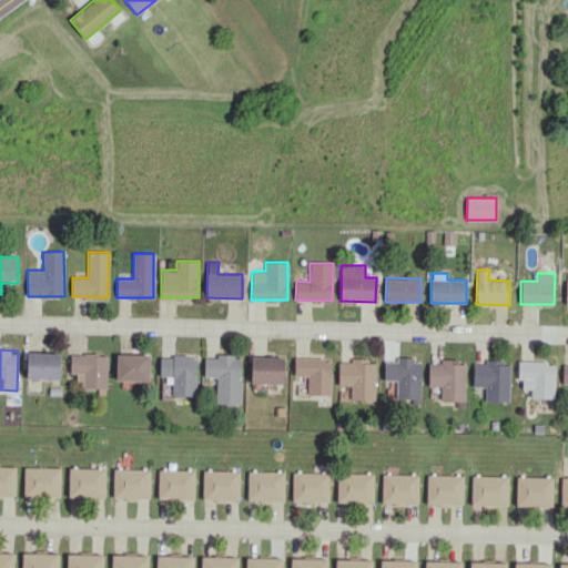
[(60,379),(60,352),(28,352),(27,378),(60,379)]
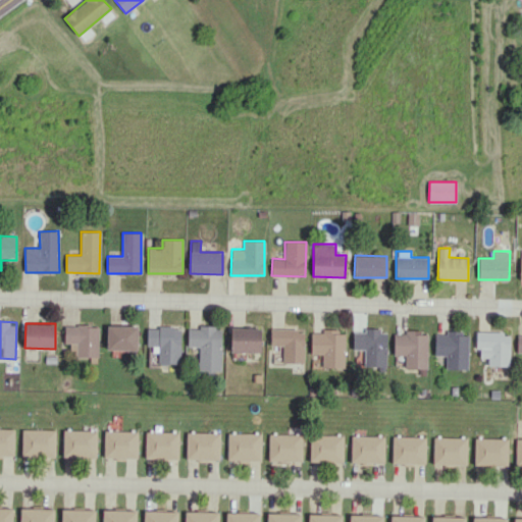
[(72,357),(98,358),(98,325),(64,325),(64,344),(72,344),(72,357)]
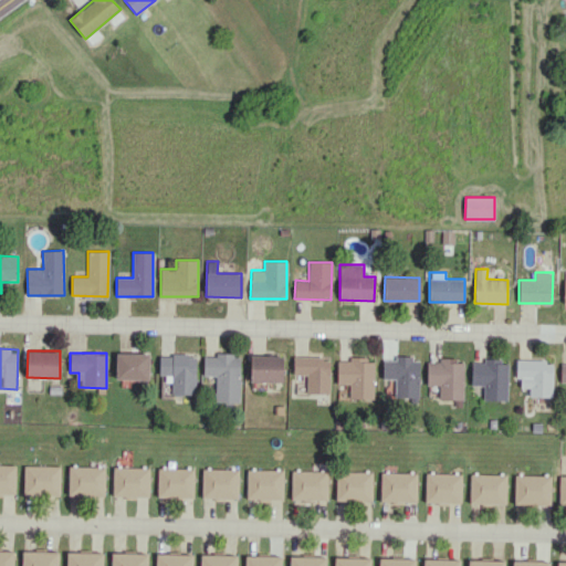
[(116,379),(149,379),(149,354),(116,353),(116,379)]
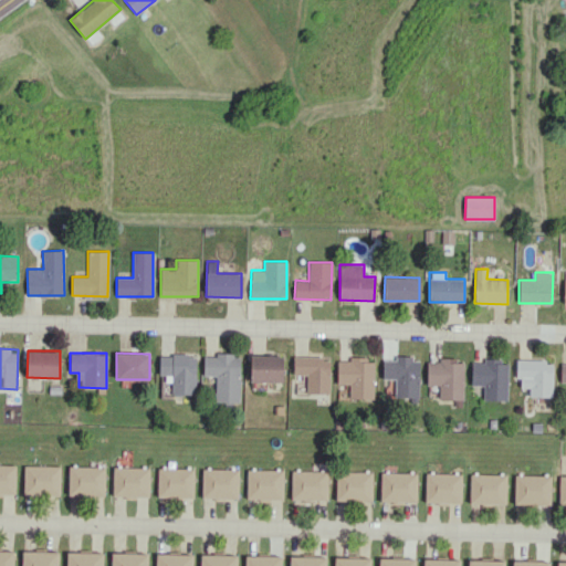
[(195,395),(196,355),(159,354),(159,378),(171,378),(171,395),(195,395)]
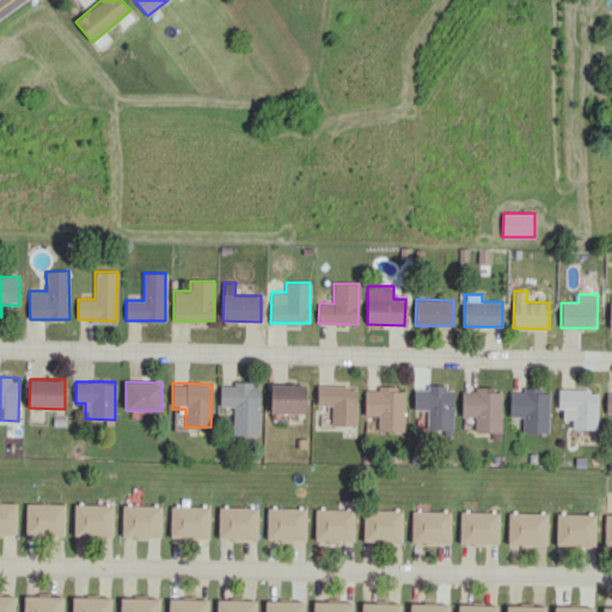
[(259,384),(220,383),(220,407),(233,407),(233,434),(259,435),(259,384)]
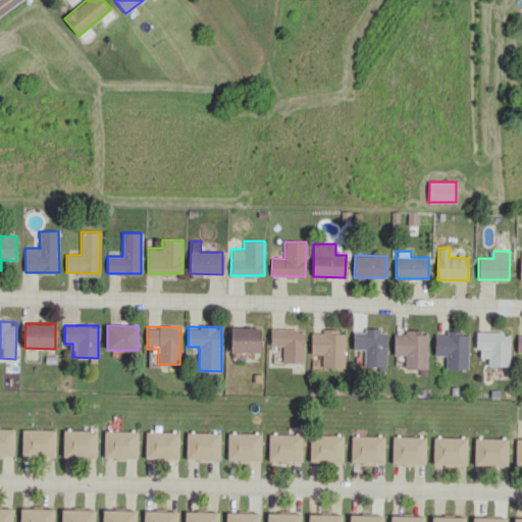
[(260,353),(261,328),(231,327),(230,352),(260,353)]
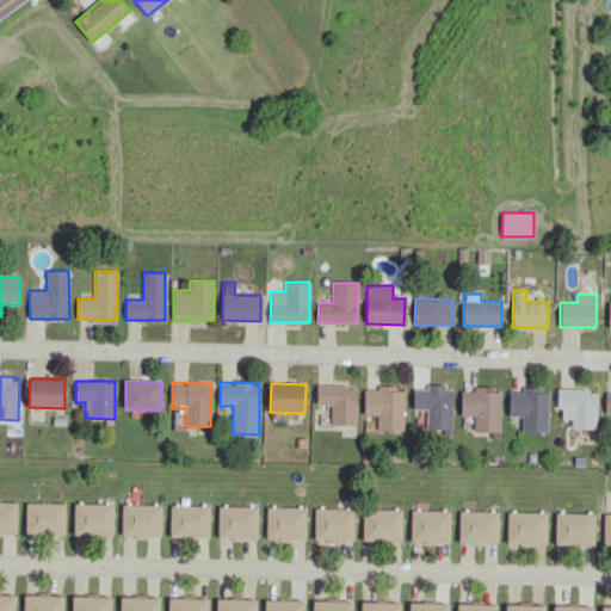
[(355,425),(356,386),(316,384),(316,405),(331,405),(331,424),(355,425)]
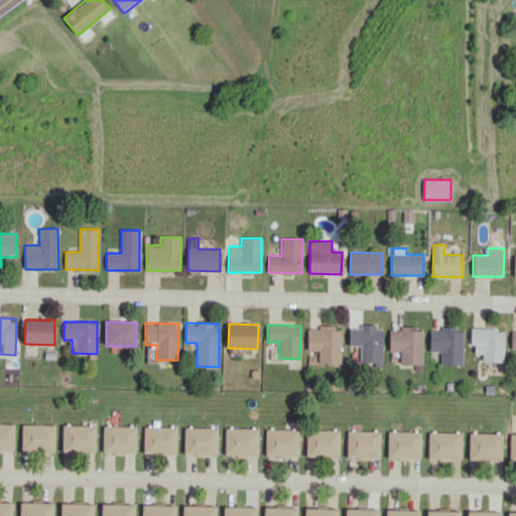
[(341,364),(341,326),(317,326),(317,329),(307,329),(307,350),(318,351),(318,363),(341,364)]
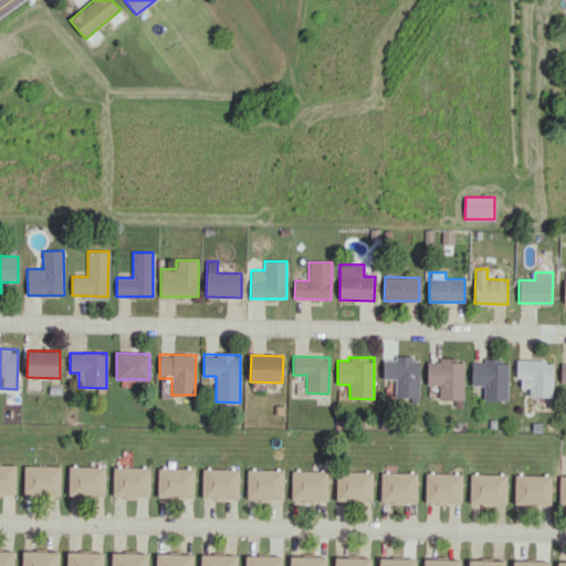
[(383,359),(383,378),(395,378),(395,398),(418,398),(419,357),(394,357),(394,360),(383,359)]
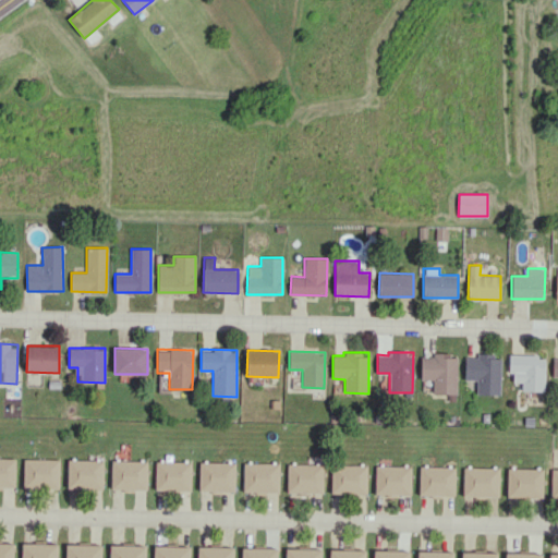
[(457,354),(432,354),(432,356),(421,356),(420,379),(433,380),(433,393),(456,395),(457,354)]
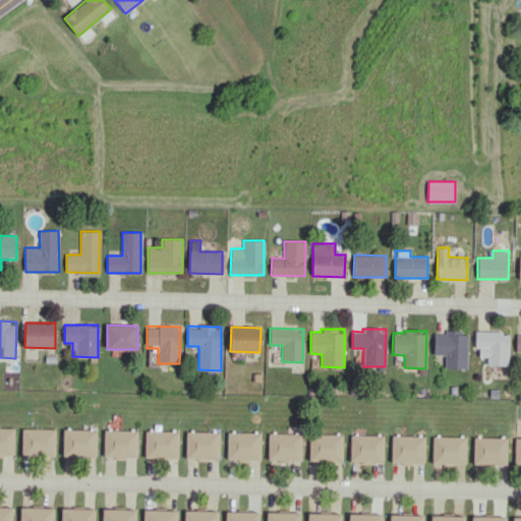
[(509,332),(475,331),(474,348),(479,348),(478,357),(487,357),(486,365),(508,365),(509,332)]
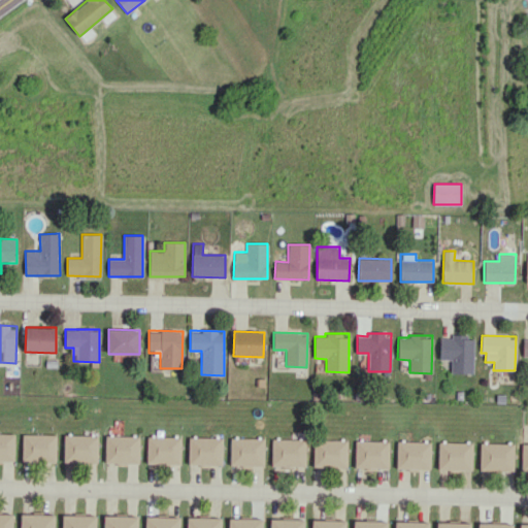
[(439,359),(451,360),(451,373),(472,373),(473,336),(451,336),(451,337),(439,337),(439,359)]
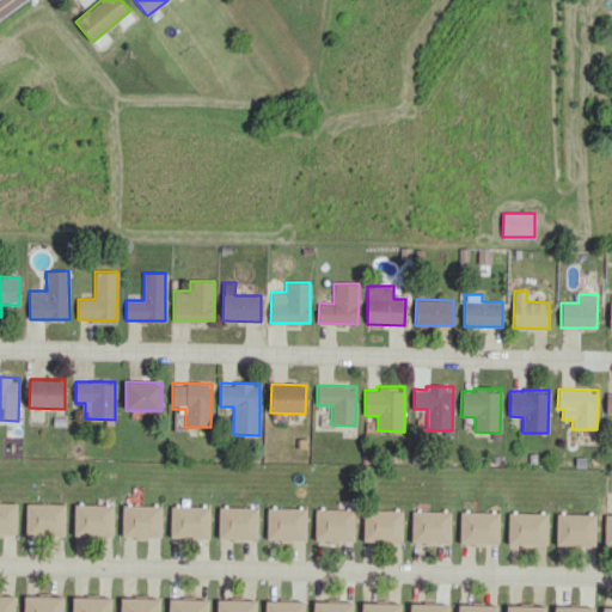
[(17,502),(0,502),(0,534),(17,536),(17,502)]
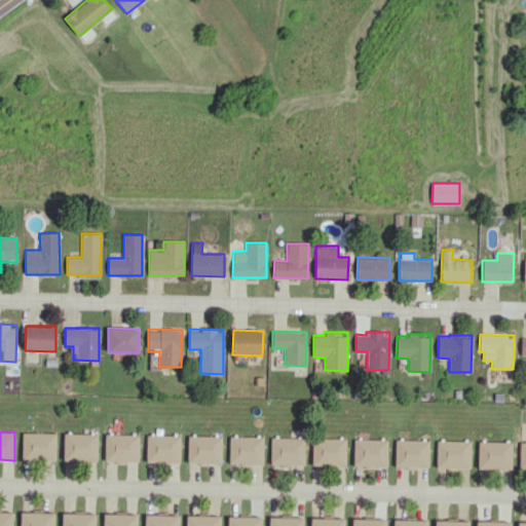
[(22,458),(55,459),(57,433),(23,433),(22,458)]
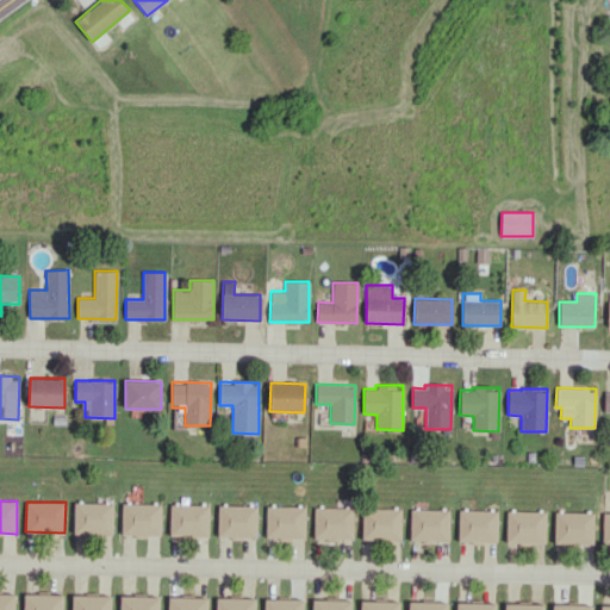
[(73,534),(112,534),(112,503),(74,502),(73,534)]
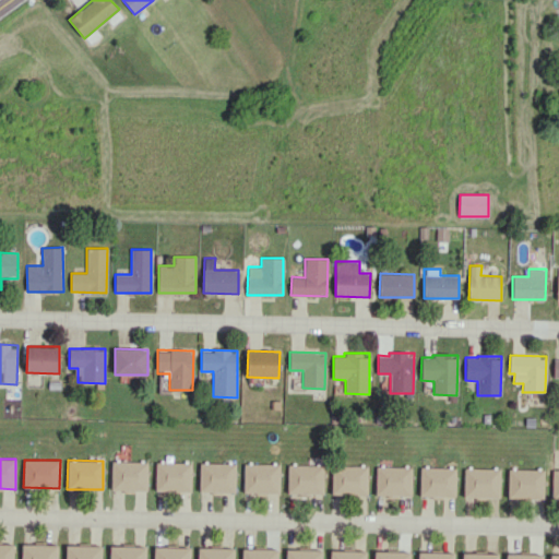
[(111,490),(146,490),(147,462),(111,461),(111,490)]
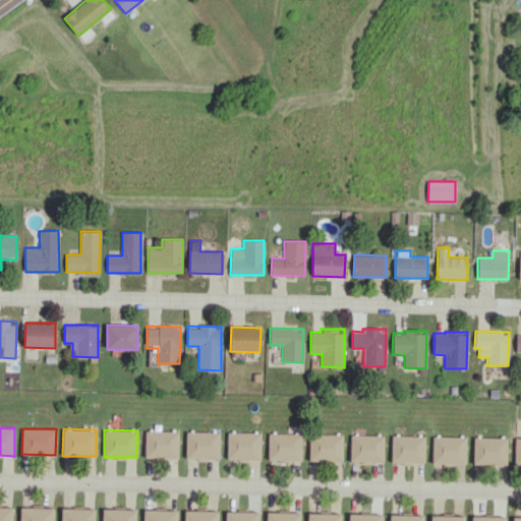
[(145,457),(178,458),(179,431),(146,430),(145,457)]
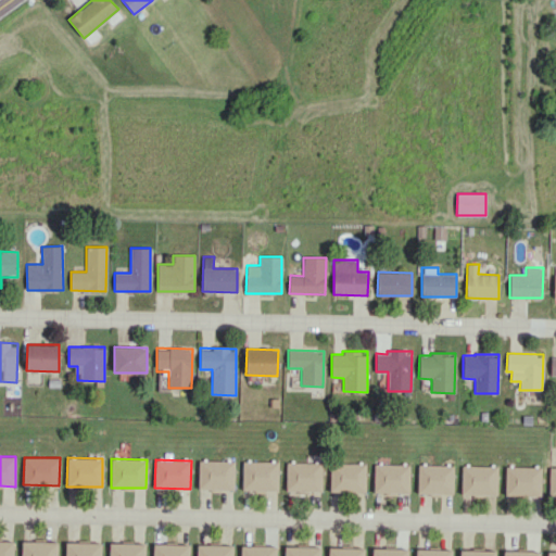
[(235,460),(199,460),(198,489),(234,490),(235,460)]
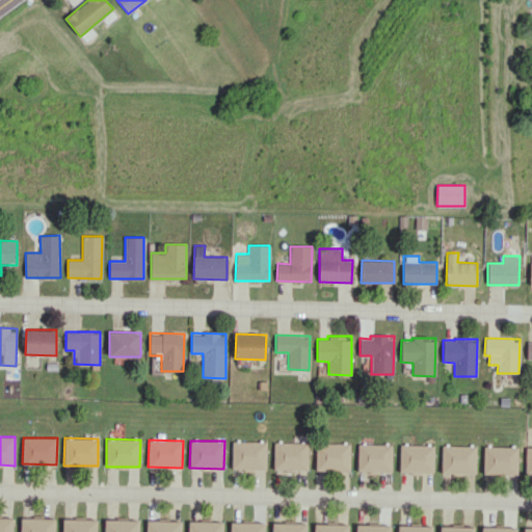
[(232,469),(265,469),(266,442),(232,441),(232,469)]
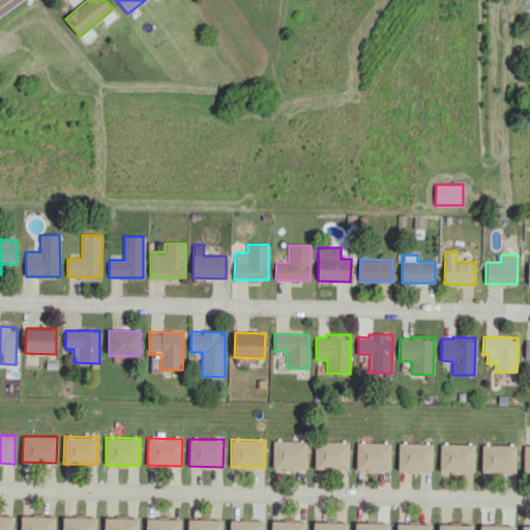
[(273,440),(272,467),(306,468),(307,441),(273,440)]
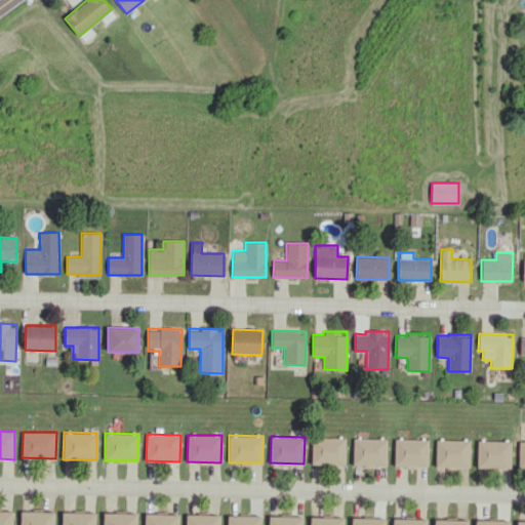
[(311,463),(345,465),(345,438),(312,437),(311,463)]
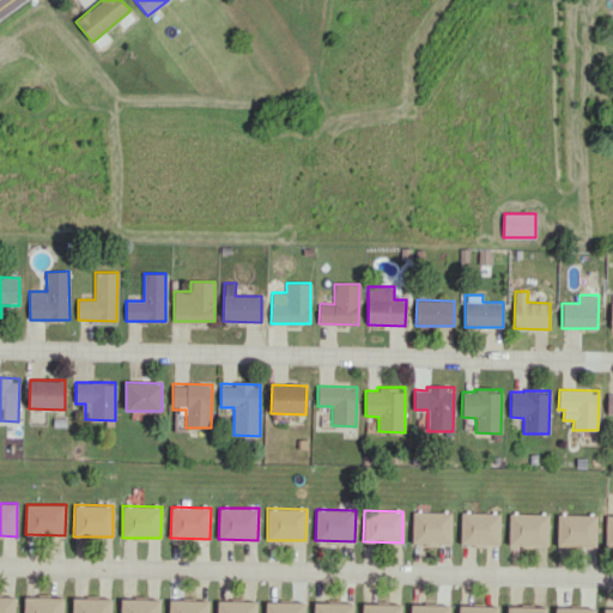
[(412,542),(450,544),(451,513),(412,511),(412,542)]
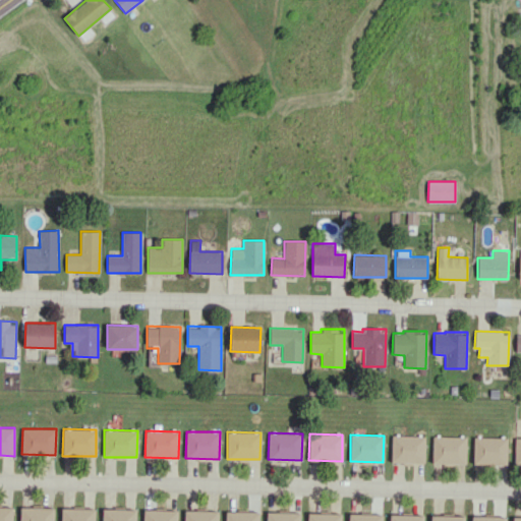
[(424,436),(392,436),(391,463),(424,463),(424,436)]
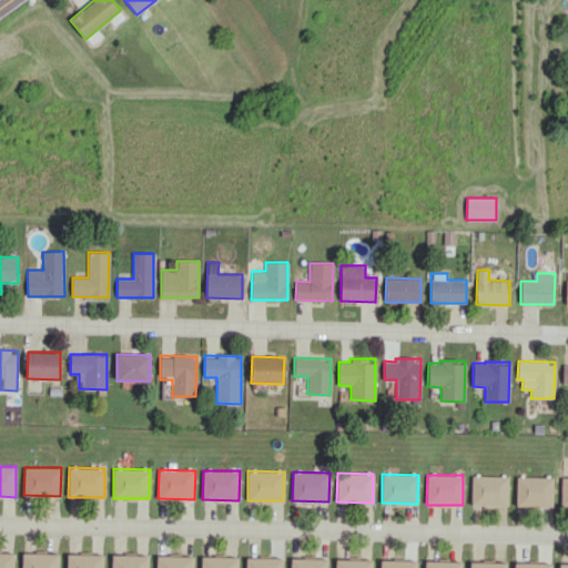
[(507,476),(472,475),(470,505),(507,505),(507,476)]
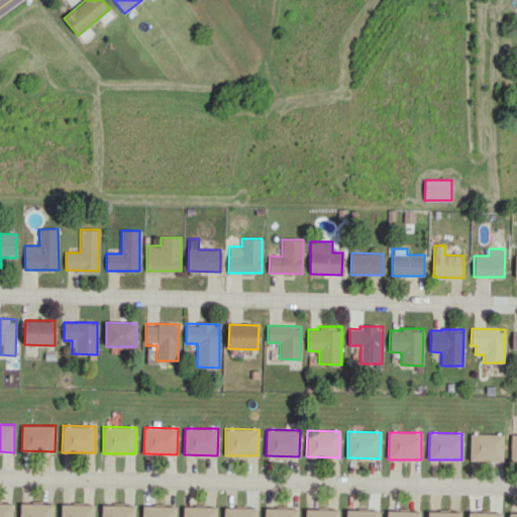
[(502,460),(503,434),(470,433),(469,459),(502,460)]
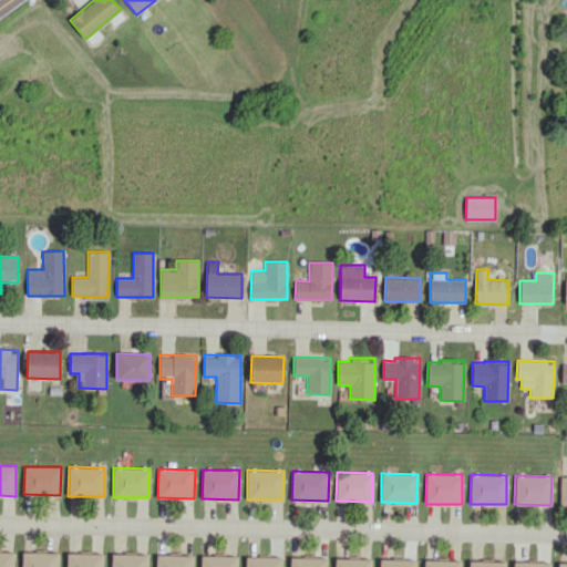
[(13,566),(13,552),(0,552),(0,566),(13,566)]
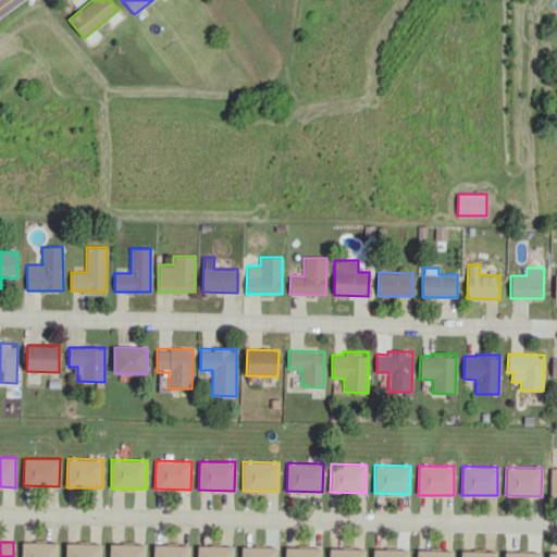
[(21,556),(57,556),(58,543),(22,542),(21,556)]
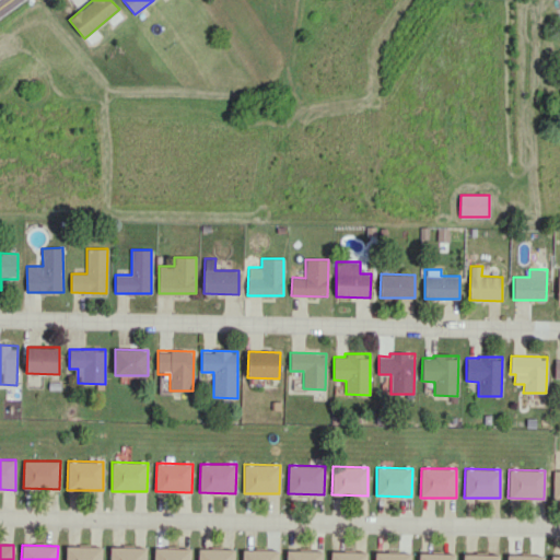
[(101,559),(102,546),(66,546),(65,559),(101,559)]
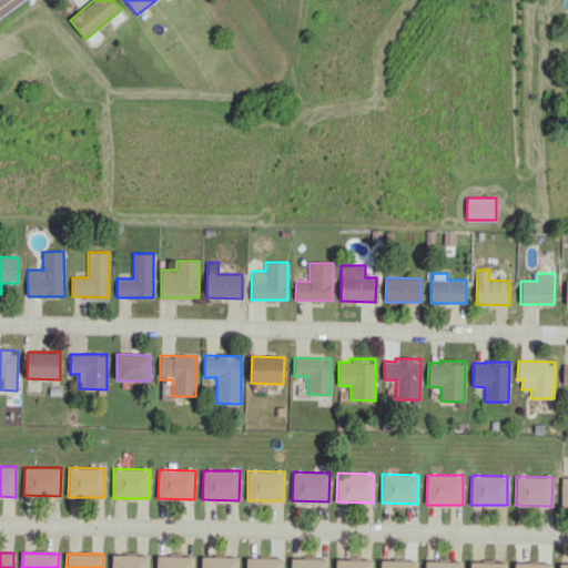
[(148,567),(148,555),(111,555),(111,567),(148,567)]
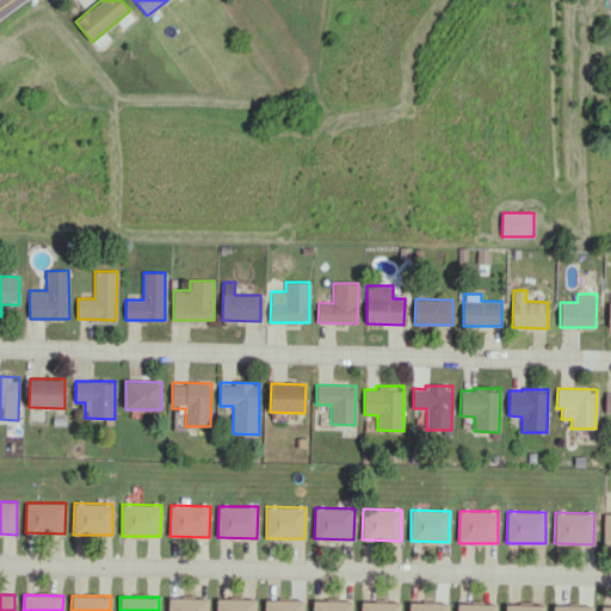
[(207,610),(208,598),(168,597),(167,610),(207,610)]
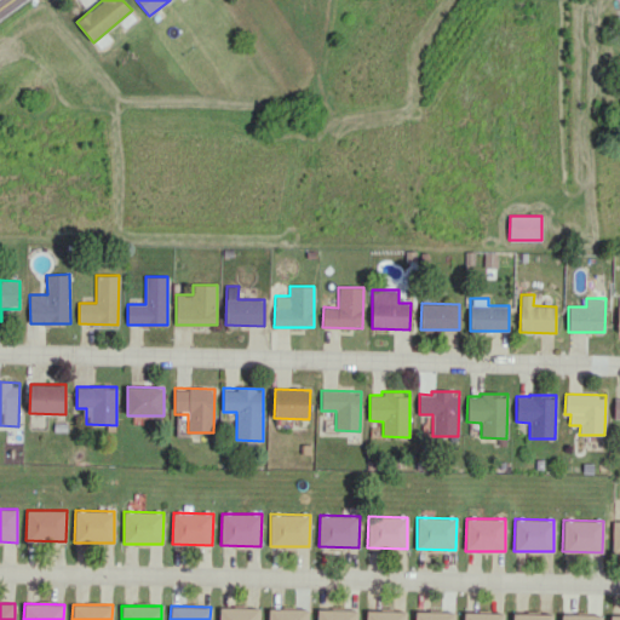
[(219,619),(258,619),(259,608),(219,607),(219,619)]
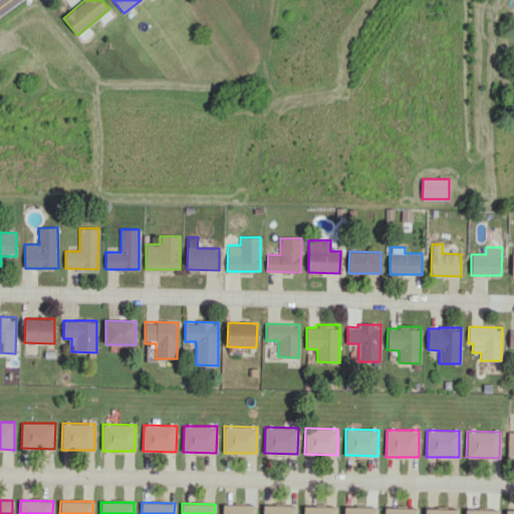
[(255,513),(255,505),(223,504),(222,513),(255,513)]
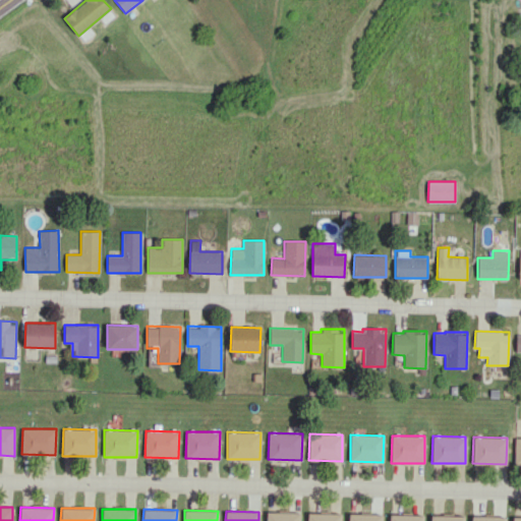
[(266,520),(299,520),(300,512),(267,512),(266,520)]
